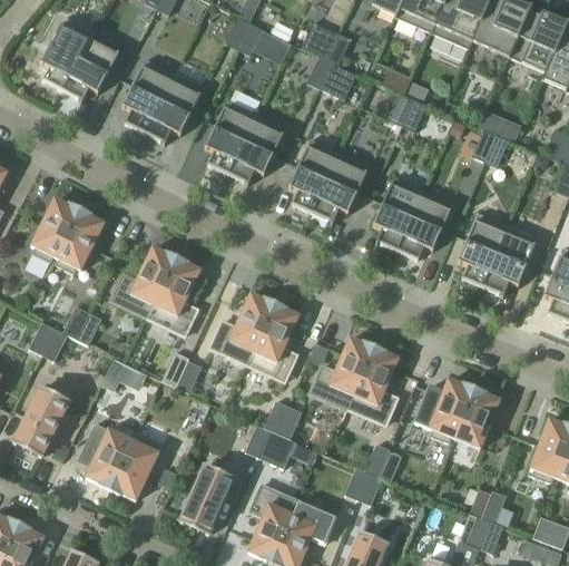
[(145,0),(144,3),(156,9),(160,0),(145,0)]
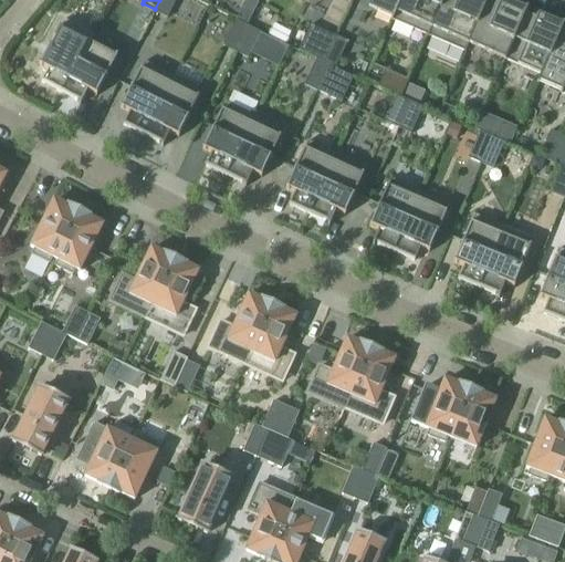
[(159,0),(155,9),(167,16),(175,0),(159,0)]
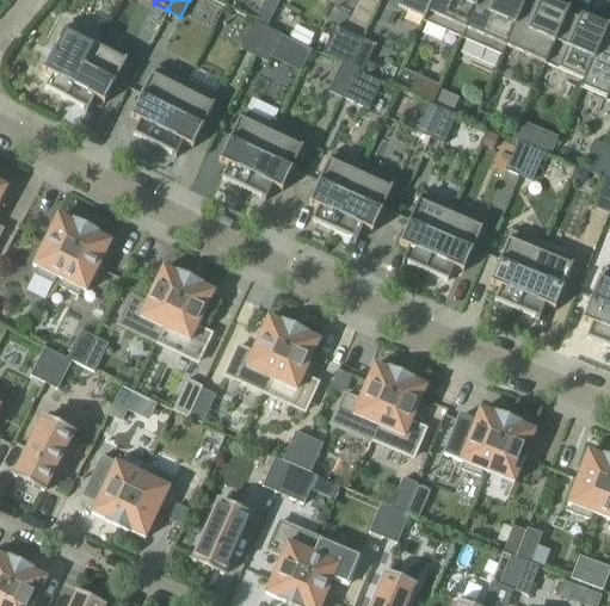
[(421,19),(423,19),(430,0),(400,0),(398,5),(423,16),(421,19)]
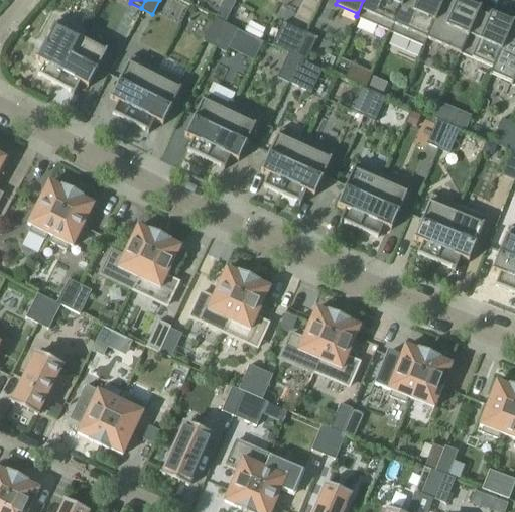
[(389,30),(390,30),(402,0),(363,0),(357,16),(358,16),(389,30)]
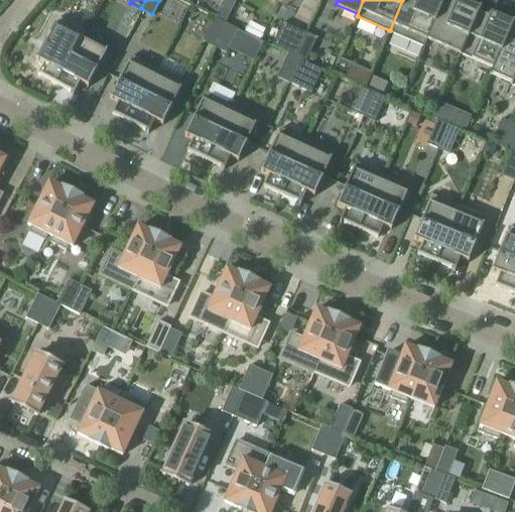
[(422,44),(423,45),(441,0),(402,0),(390,30),(391,31),(391,30),(422,44)]
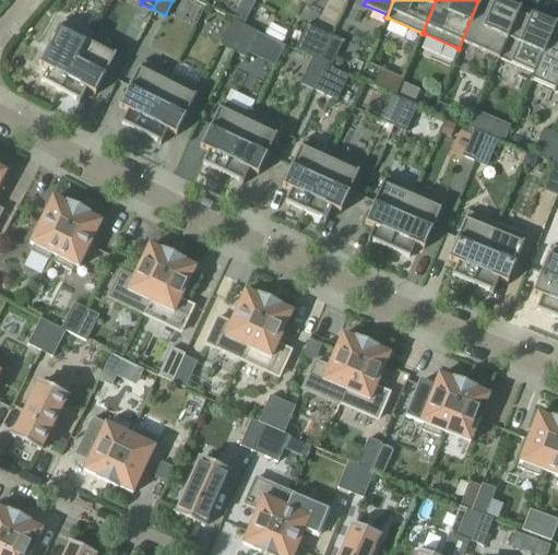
[(497,56),(498,57),(520,7),(519,7),(517,11),(493,0),(478,0),(459,49),(460,49),(463,40),(497,56)]
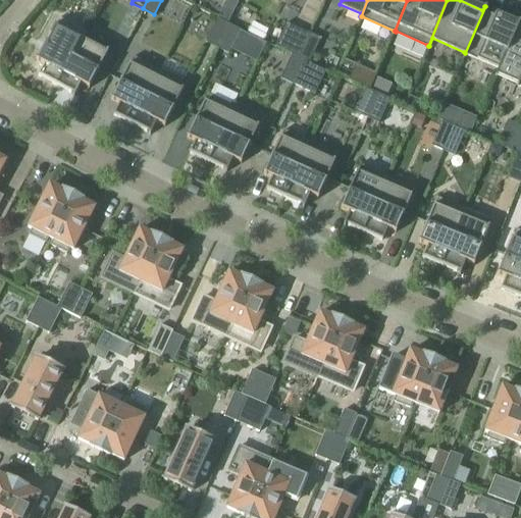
[(228,19),(232,10),(223,5),(218,14),(228,19)]
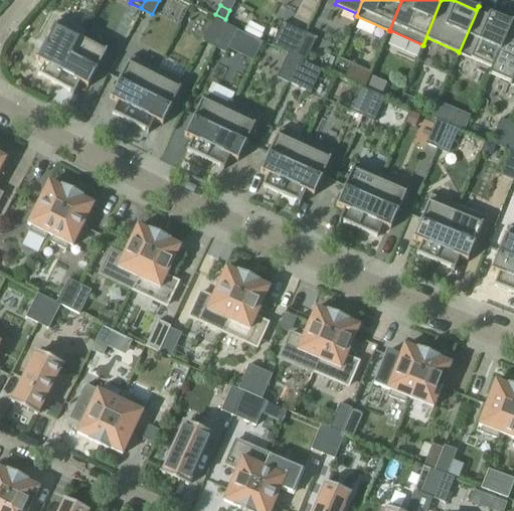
[(489,72),(512,20),(511,20),(509,24),(478,11),(480,6),(479,6),(459,52),(460,52),(460,51),(492,65),(489,72)]
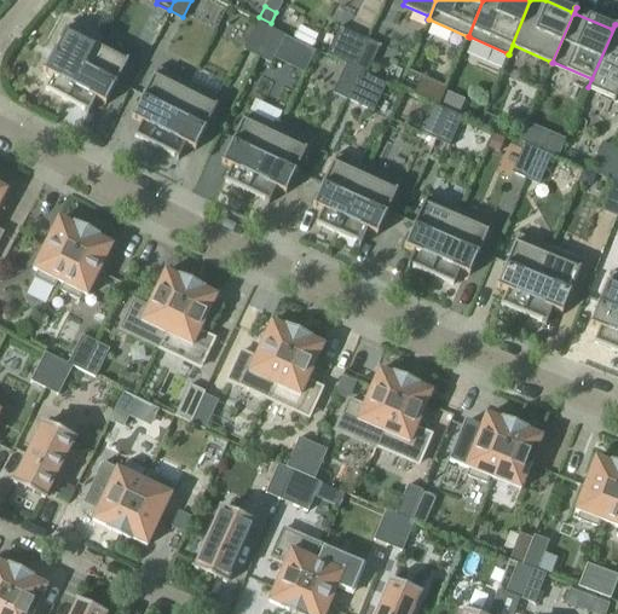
[(45,87),(68,99),(102,35),(70,18),(55,48),(53,48),(53,50),(44,68),(42,69),(52,74),(45,87)]
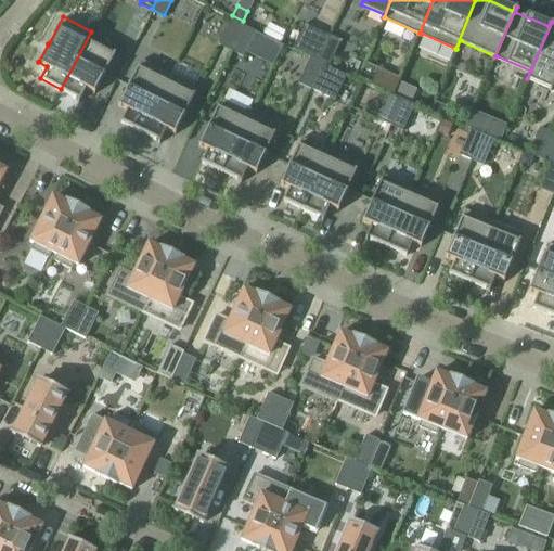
[(219,42),(231,49),(244,23),(231,17),(219,42)]
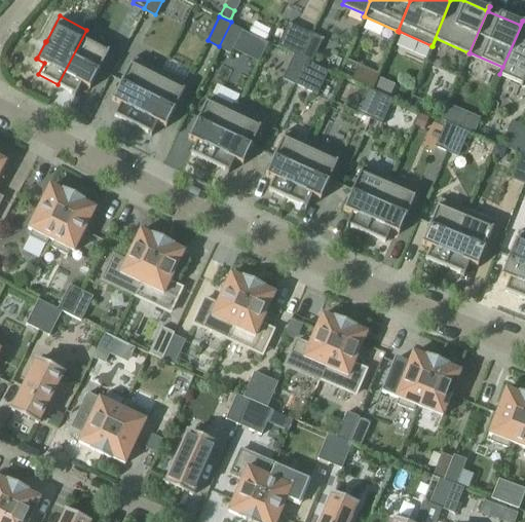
[(277,44),(294,52),(298,53),(309,30),(289,20),(277,44)]
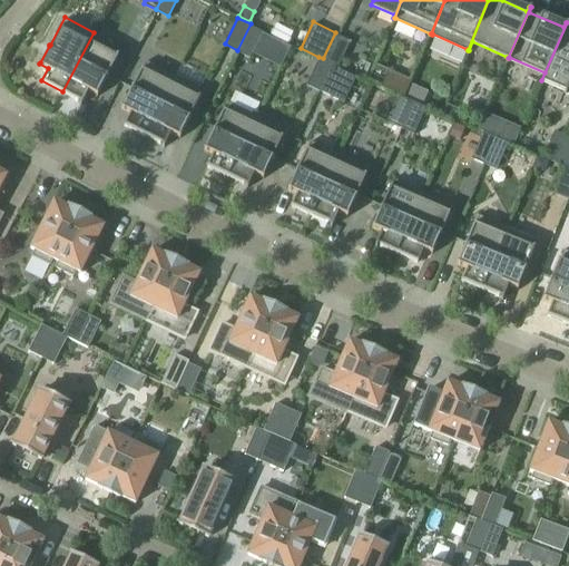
[(567,22),(541,80),(542,81),(543,79),(565,89),(565,90),(566,91),(568,84),(568,29),(566,28),(568,23),(567,22)]
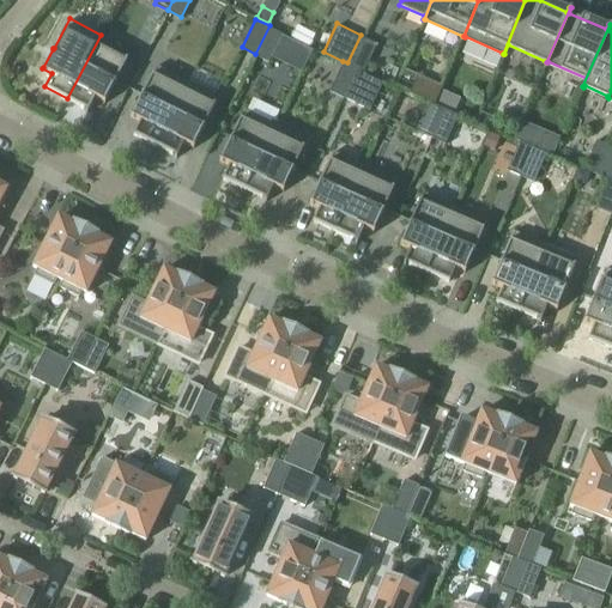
[(270,25),(255,54),(268,60),(283,32),(270,25)]
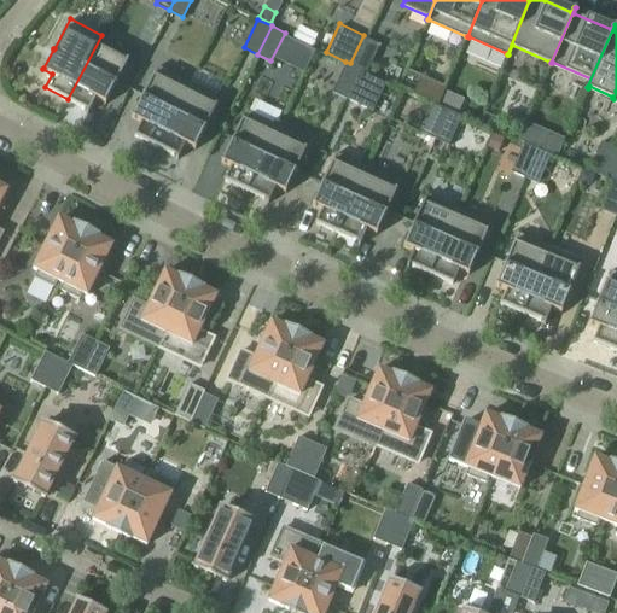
[(102,35),(68,99),(87,109),(86,111),(88,111),(95,97),(105,101),(106,100),(105,100),(115,82),(116,82),(117,81),(116,81),(128,58),(127,57),(126,59),(98,44),(102,35)]
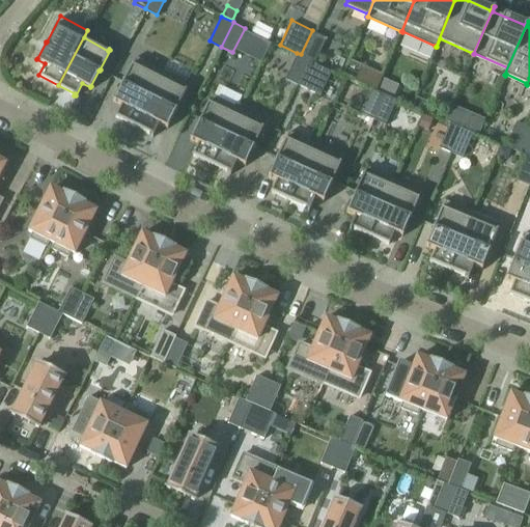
[(301,54),(309,58),(312,60),(324,35),(312,30),(301,54)]
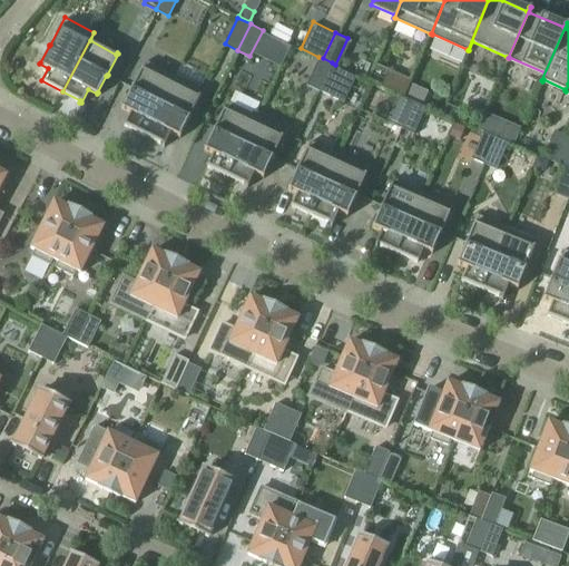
[(306,83),(319,89),(332,62),(323,58),(319,57),(306,83)]
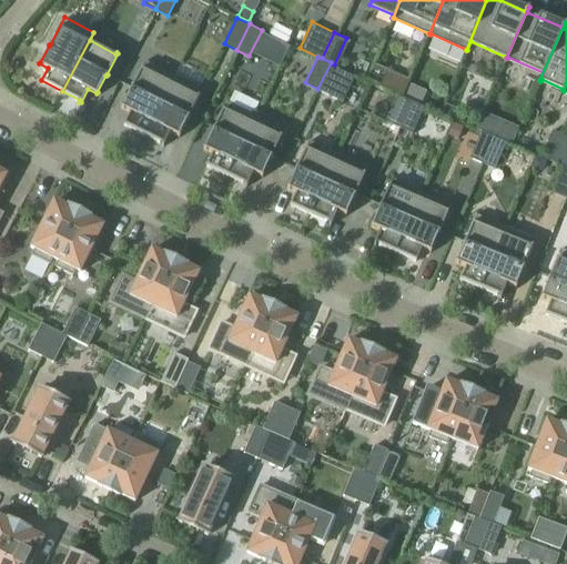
[(123,123),(144,133),(174,73),(145,59),(131,87),(130,88),(131,88),(122,106),(121,104),(121,106),(130,111),(123,123)]
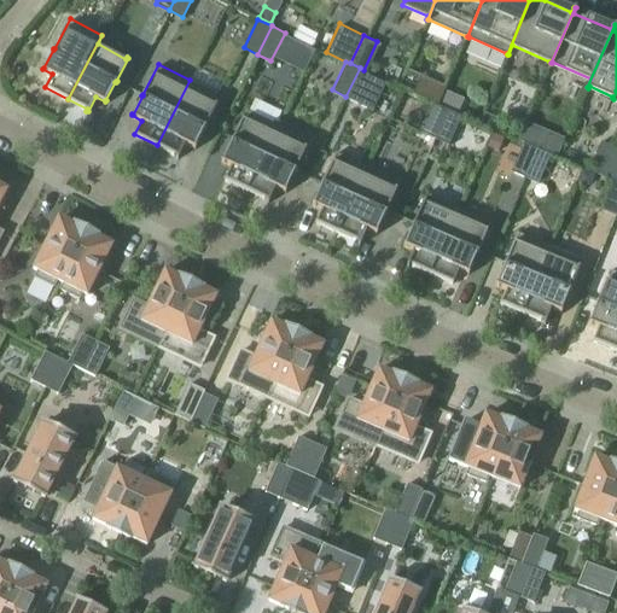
[(360,68),(345,97),(373,109),(386,81),(364,70),(360,68)]
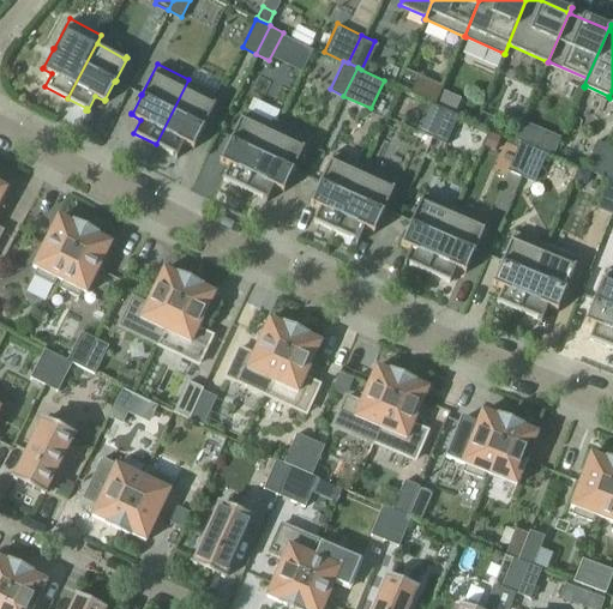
[(412,92),(432,102),(436,103),(443,85),(420,74),(412,92)]
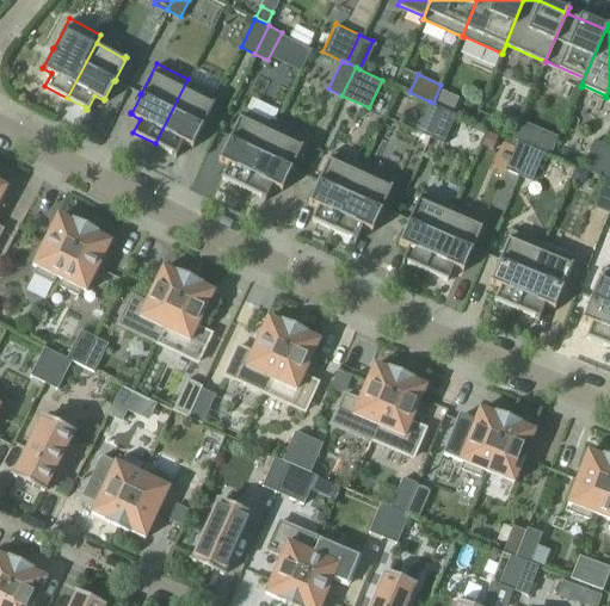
[(188,79),(155,143),(174,153),(174,154),(176,155),(183,141),(193,146),(193,144),(202,125),(203,127),(203,125),(203,124),(219,93),(217,92),(216,94),(188,79)]
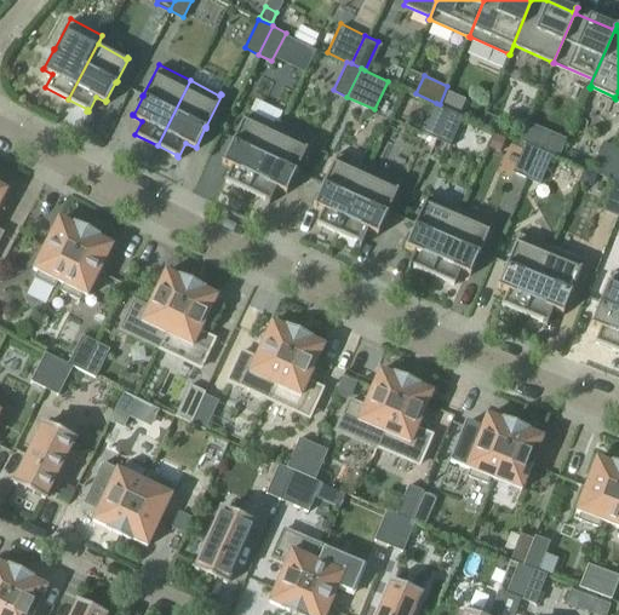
[(460,111),(465,99),(448,92),(443,104),(460,111)]
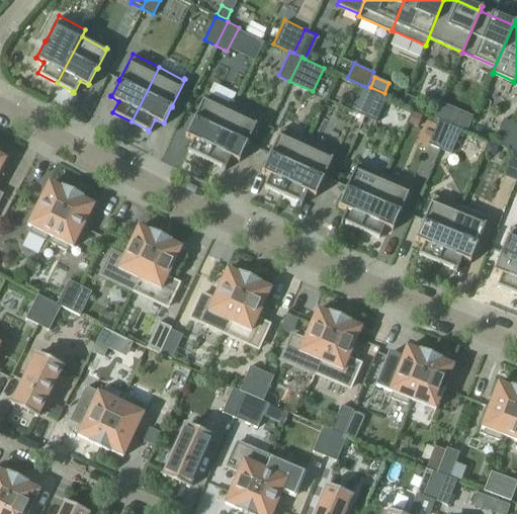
[(353,109),(365,114),(375,91),(364,86),(353,109)]
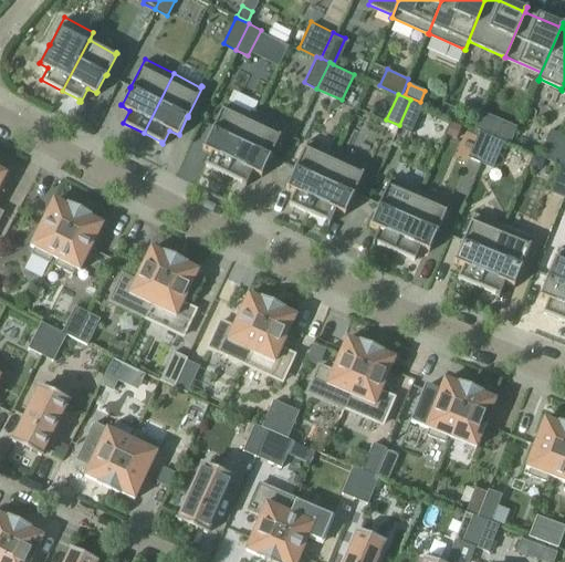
[(206,164),(226,174),(255,114),(226,100),(212,127),(211,128),(203,146),(203,145),(202,147),(211,152),(206,164)]
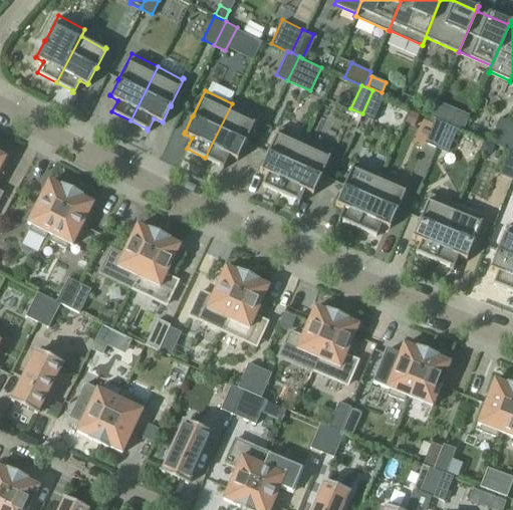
[(372,90),(362,113),(373,118),(383,94),(372,90)]
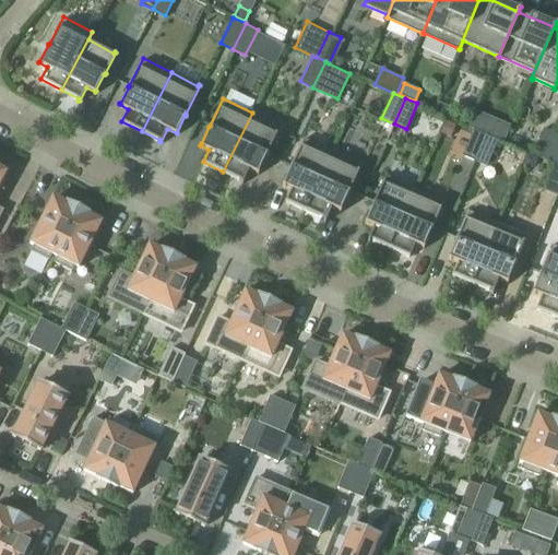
[(438,101),(434,110),(446,116),(450,105),(438,101)]
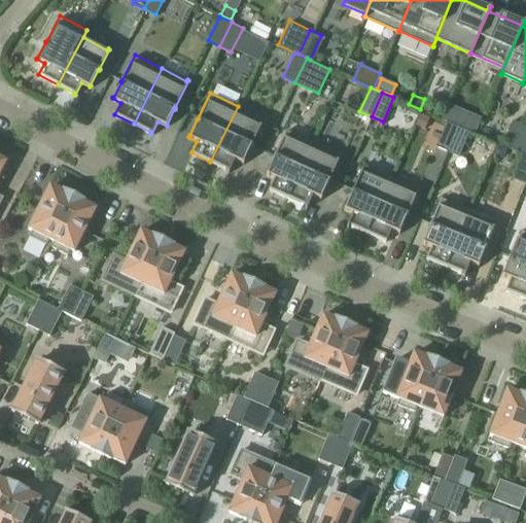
[(238,106),(210,162),(228,170),(229,169),(230,169),(235,159),(243,163),(244,162),(243,162),(251,145),(251,146),(252,145),(252,144),(265,117),(264,116),(263,118),(238,106)]
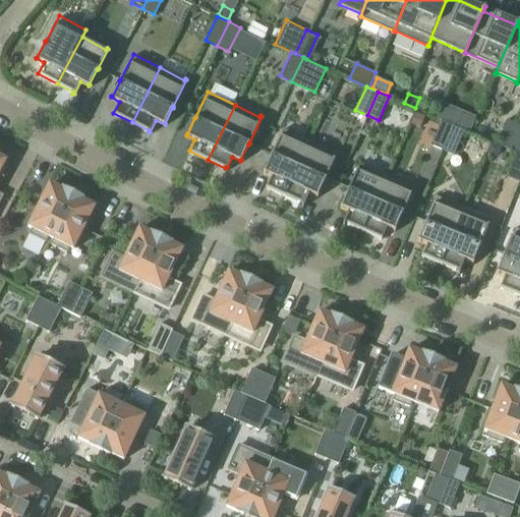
[(420,125),(424,115),(415,111),(411,121),(420,125)]
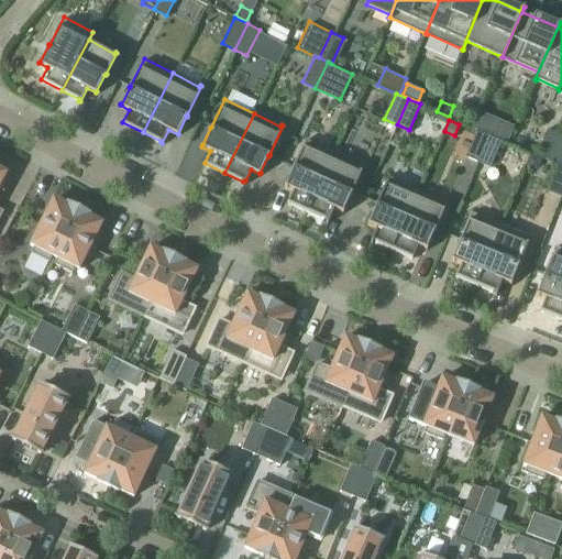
[(503,120),(496,136),(503,139),(508,142),(515,125),(503,120)]
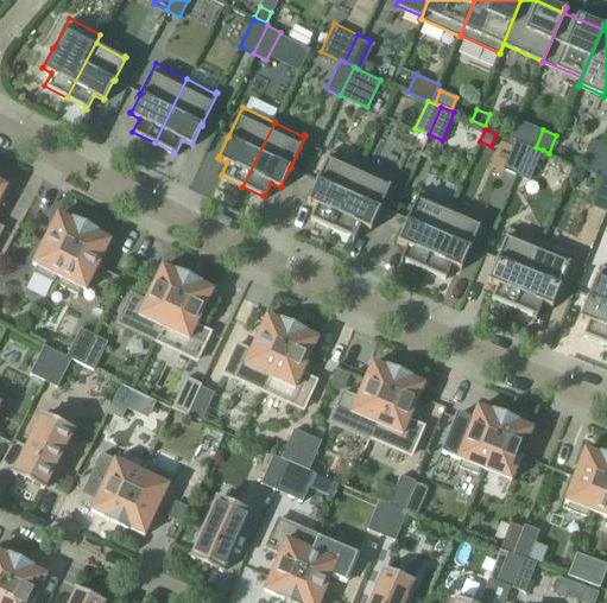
[(580,165),(594,171),(605,143),(592,137),(580,165)]
